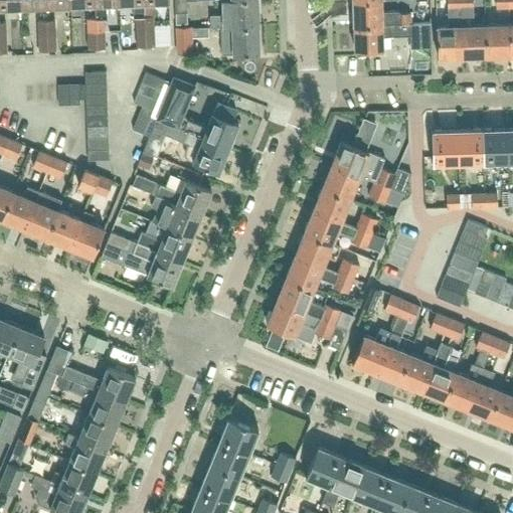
[(20,0),(0,0),(0,9),(20,9),(20,0)]
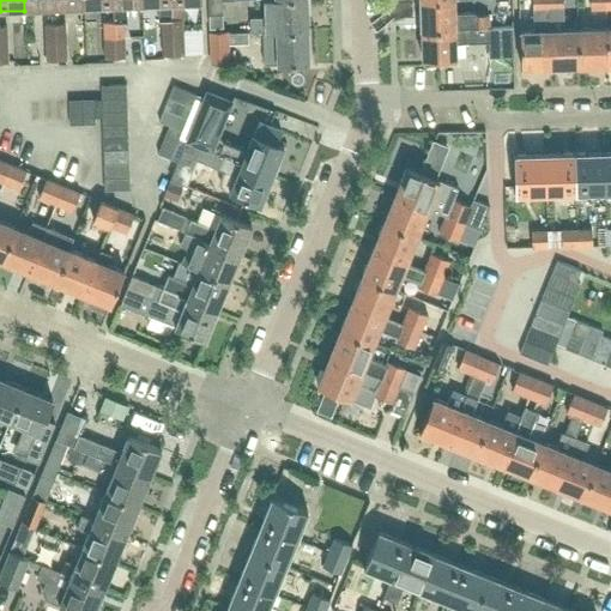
[(24,0),(24,11),(54,10),(53,0),(24,0)]
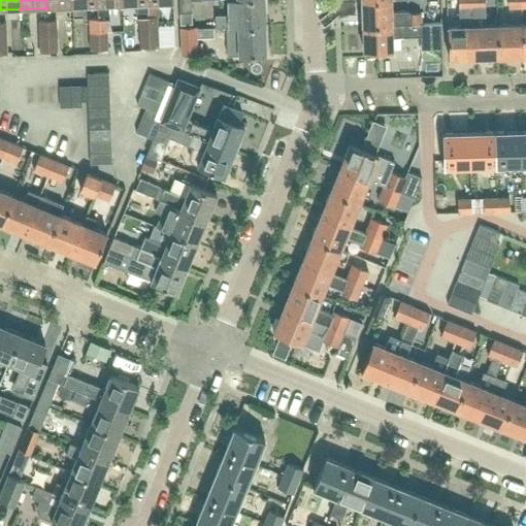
[(90,36),(106,35),(106,21),(110,21),(109,5),(122,5),(121,0),(96,0),(97,6),(97,21),(89,22),(90,36)]
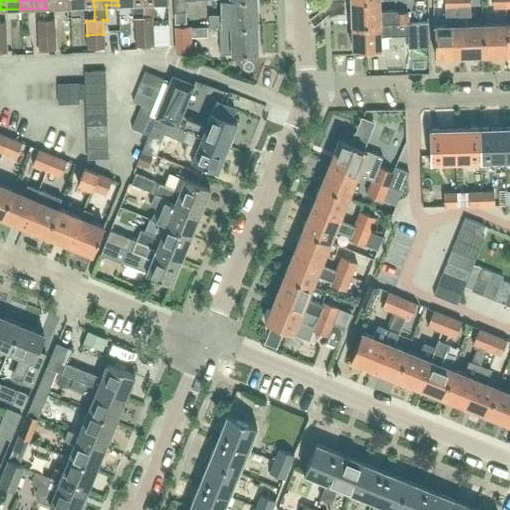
[(133,18),(144,17),(144,4),(143,4),(142,0),(117,0),(118,5),(132,4),(133,18)]
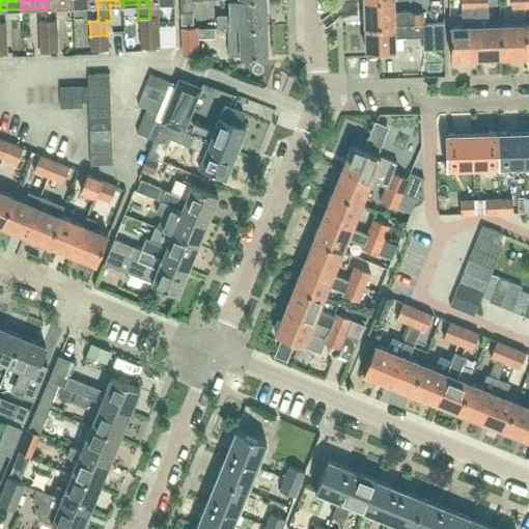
[(263,0),(232,0),(229,0),(230,18),(217,18),(218,29),(230,28),(230,29),(266,27),(263,0)]
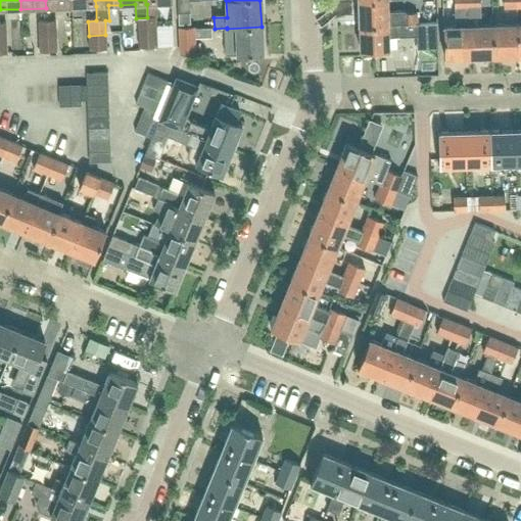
[(455,0),(456,28),(444,28),(445,58),(470,57),(469,27),(469,11),(468,11),(467,0),(455,0)]
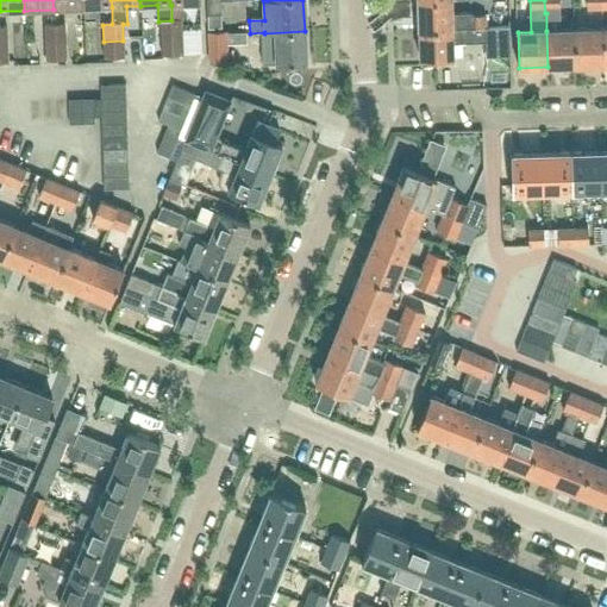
[(559,0),(544,0),(545,13),(546,13),(561,12),(559,0)]
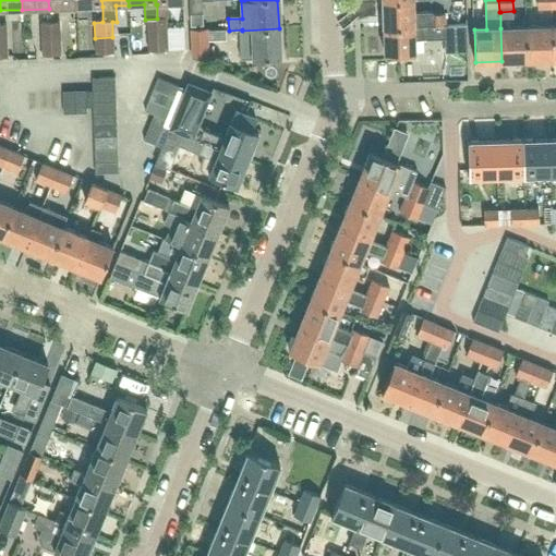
[(552,10),(552,0),(538,0),(538,11),(552,10)]
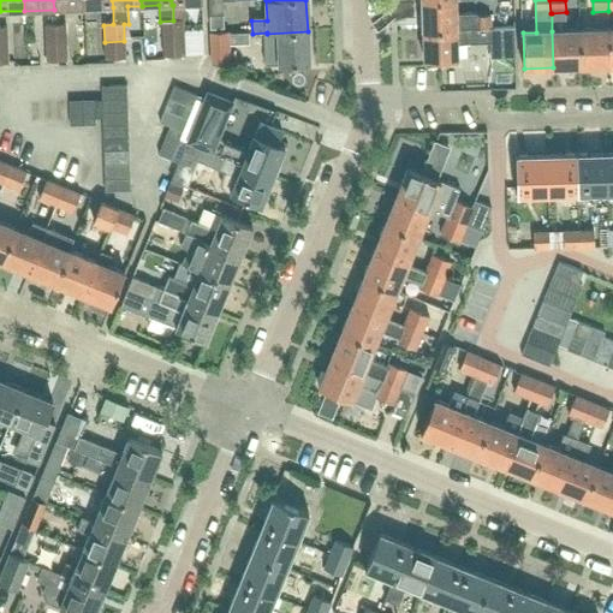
[(210,18),(225,17),(224,1),(209,3),(210,18)]
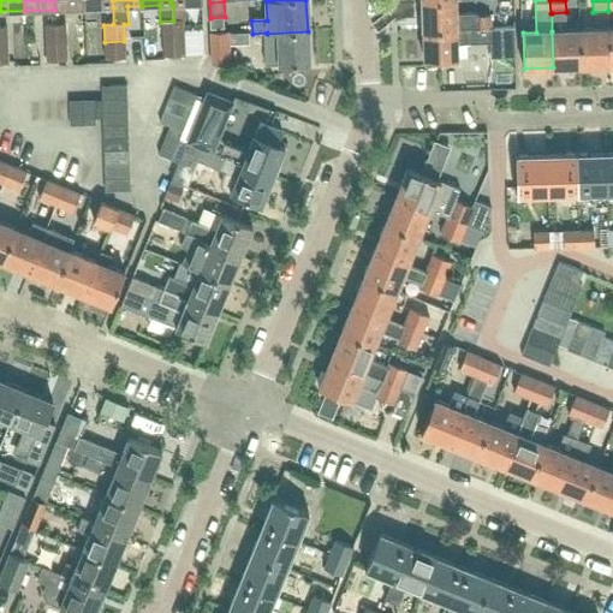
[(456,1),(422,3),(423,33),(457,31),(457,30),(476,30),(491,30),(491,17),(477,17),(477,13),(457,15),(456,1)]
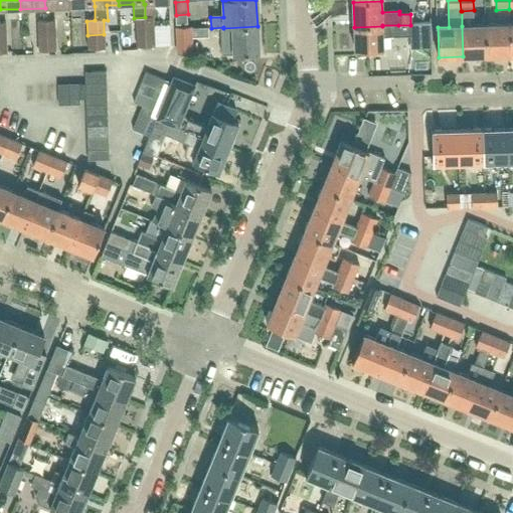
[(137,33),(155,32),(154,17),(136,18),(137,33)]
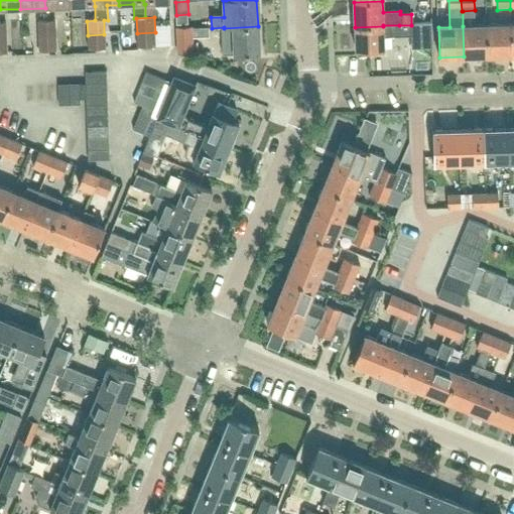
[(37,22),(38,37),(55,36),(55,22),(37,22)]
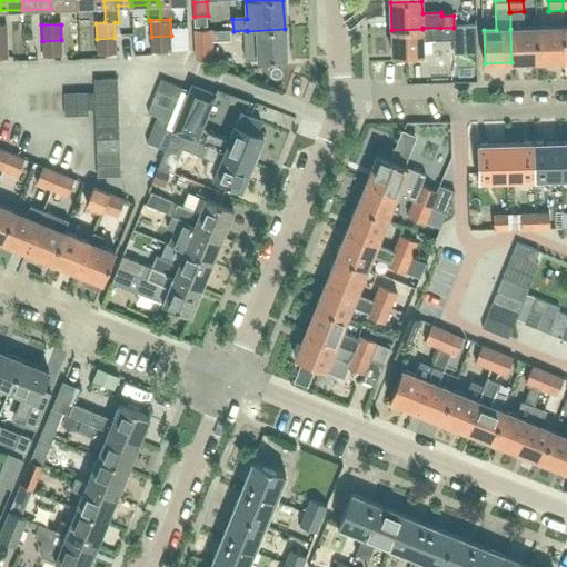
[(459,27),(460,40),(477,39),(477,26),(459,27)]
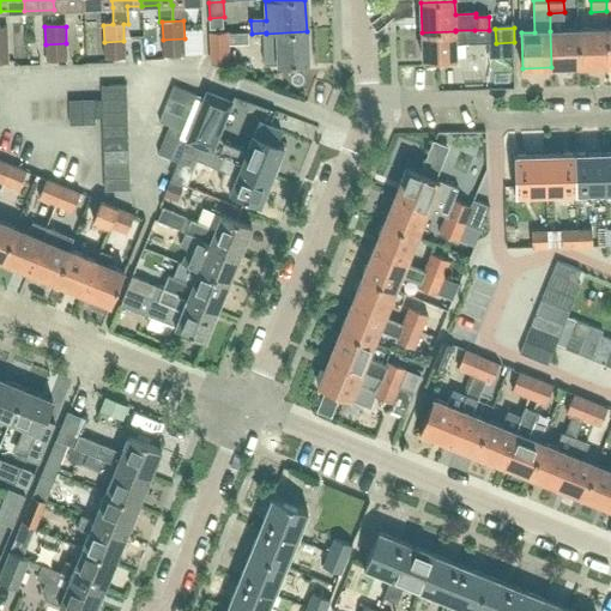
[(455,30),(455,31),(422,32),(423,61),(457,60),(457,46),(490,44),(489,30),(475,30),(455,30)]
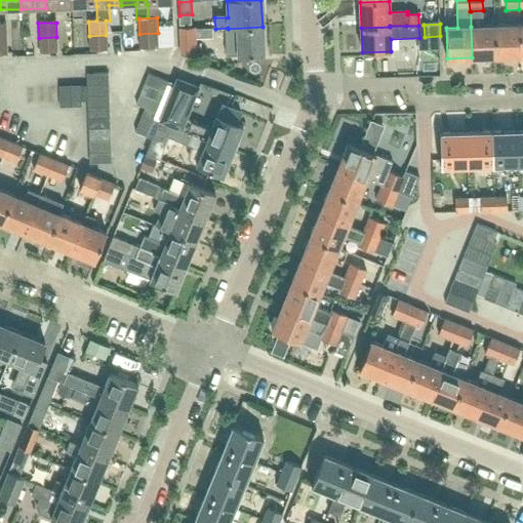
[(495,27),(496,56),(521,56),(520,26),(495,27)]
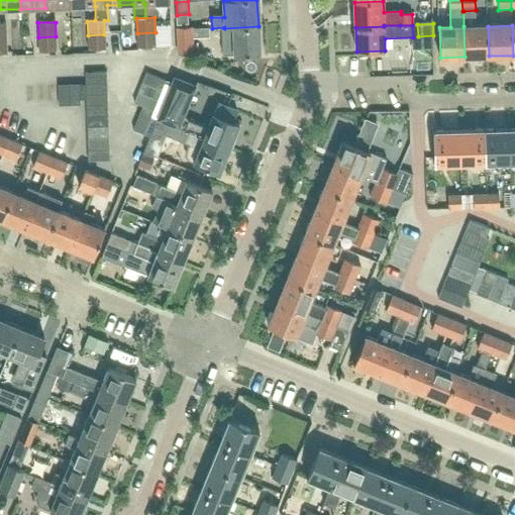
[(259,26),(224,28),(225,41),(231,43),(234,43),(234,56),(260,55),(259,26)]
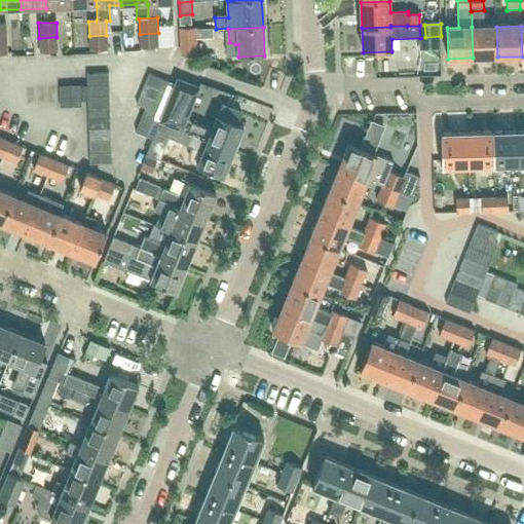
[(497,57),(496,27),(472,27),(473,58),(497,57)]
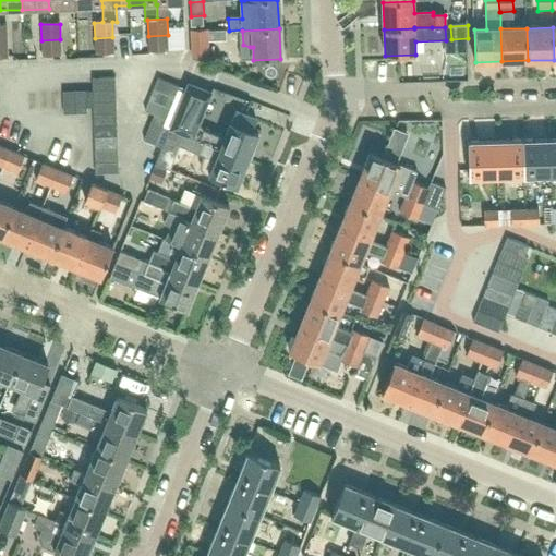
[(192,58),(205,58),(204,31),(191,31),(192,58)]
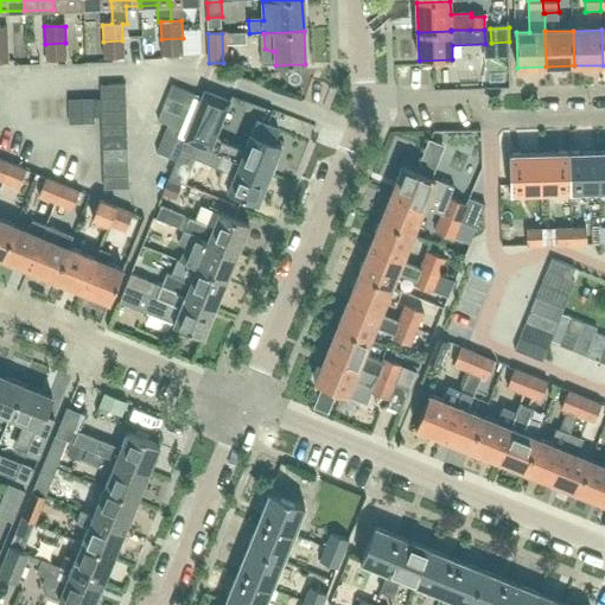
[(183,38),(161,39),(161,57),(183,56),(183,38)]
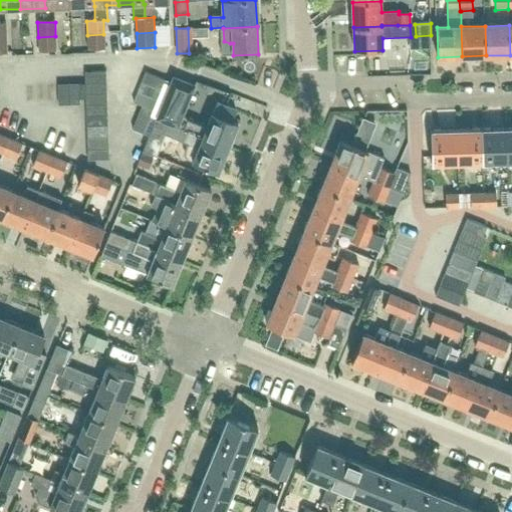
[(103,34),(87,35),(87,50),(104,49),(103,34)]
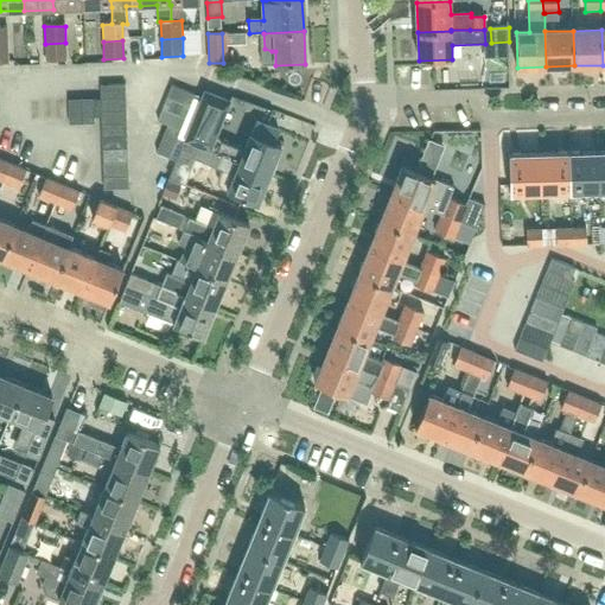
[(46,62),(67,61),(65,43),(45,44),(46,62)]
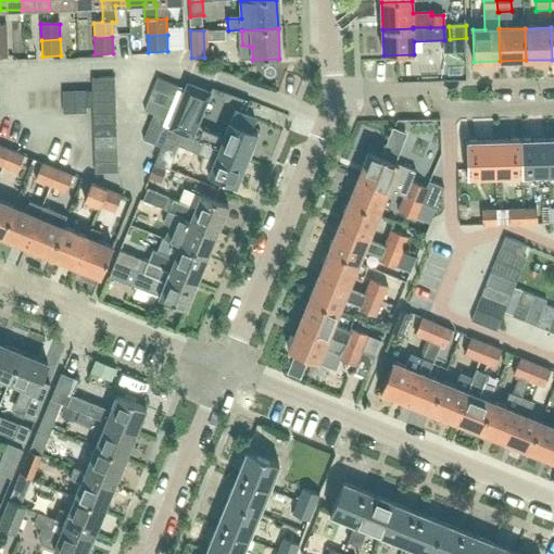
[(8,40),(0,40),(0,57),(9,58),(8,40)]
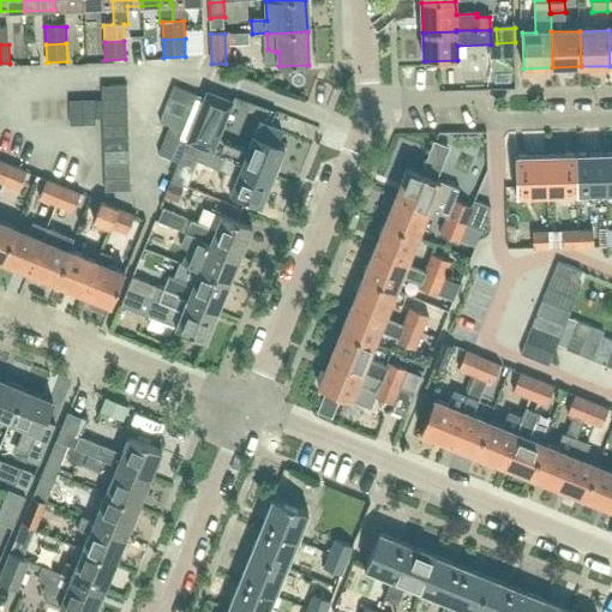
[(102,100),(127,100),(127,88),(102,88),(102,100)]
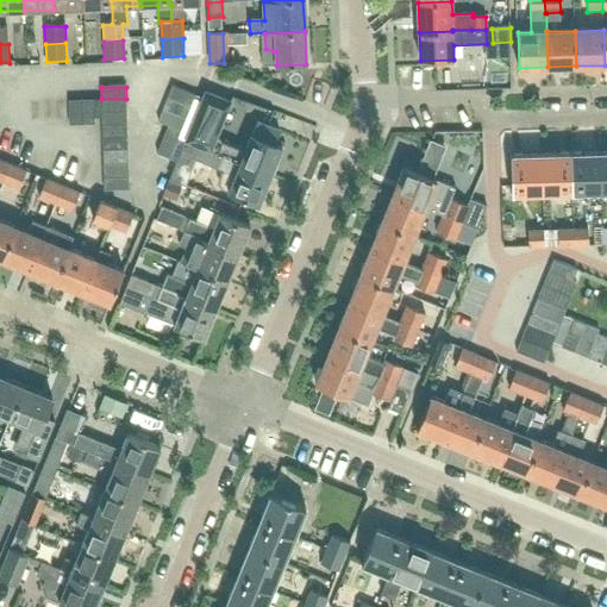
[(174,88),(169,99),(191,108),(196,97),(174,88)]
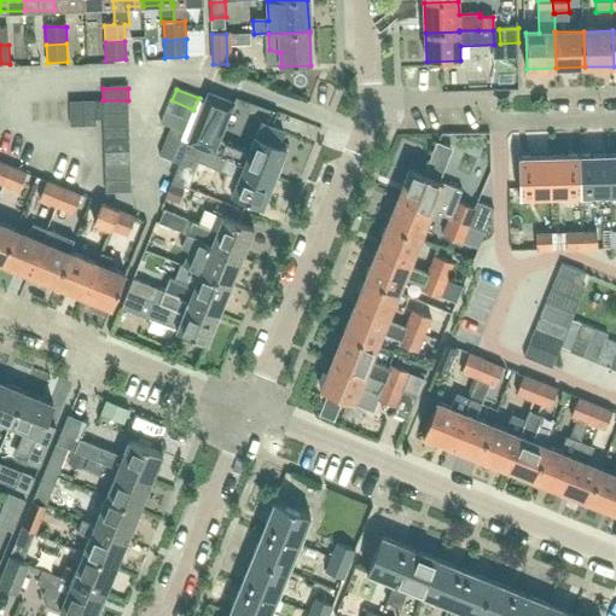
[(234,104),(209,93),(189,145),(219,157),(225,144),(220,141),(234,104)]
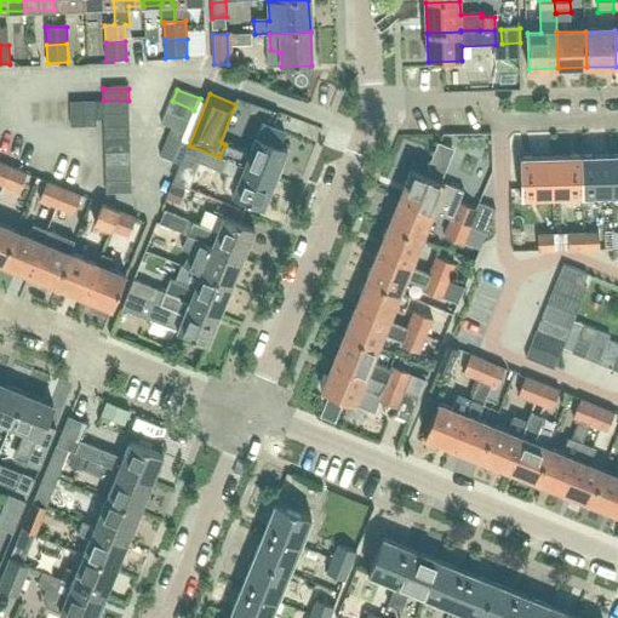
[(104,115),(130,114),(129,101),(103,101),(104,115)]
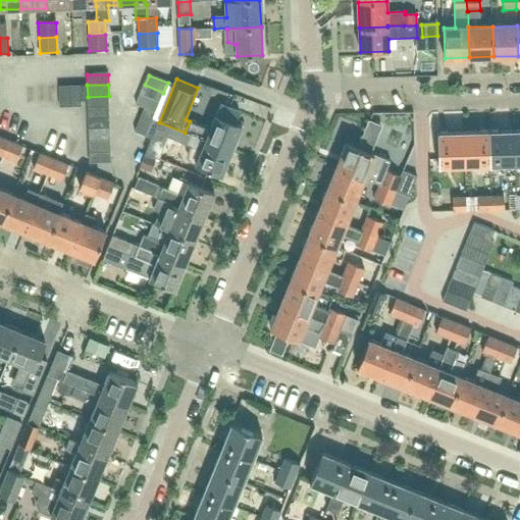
[(141,96),(159,103),(163,93),(145,85),(141,96)]
